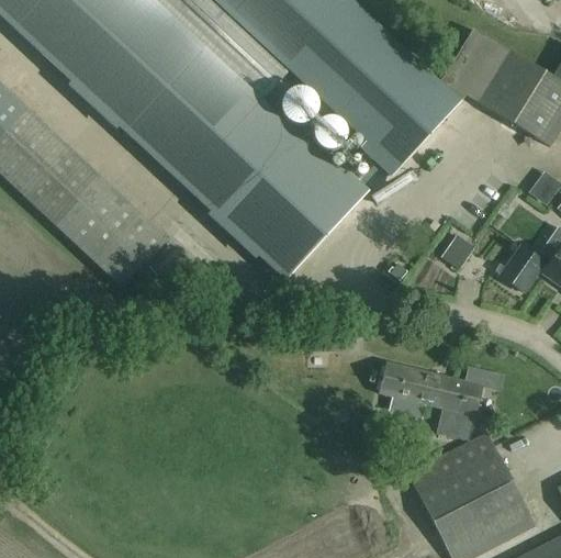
[(341,180),(147,0),(0,0),(0,7),(288,276),(368,189),(349,171),(354,167),(345,159),(337,169),(345,176),(341,180)]
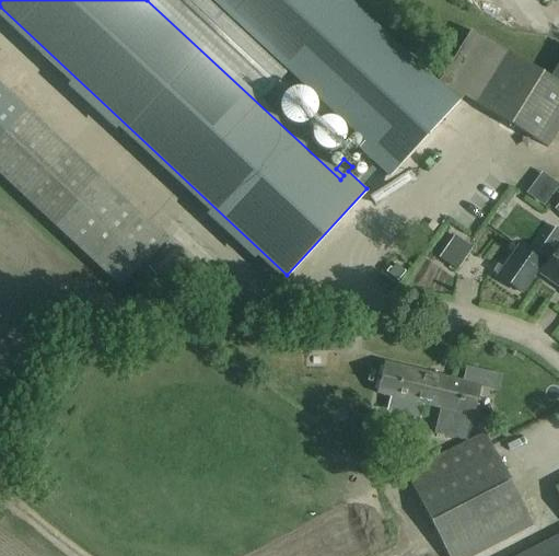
[(155,0),(260,97),(286,70),(209,0),(155,0)]
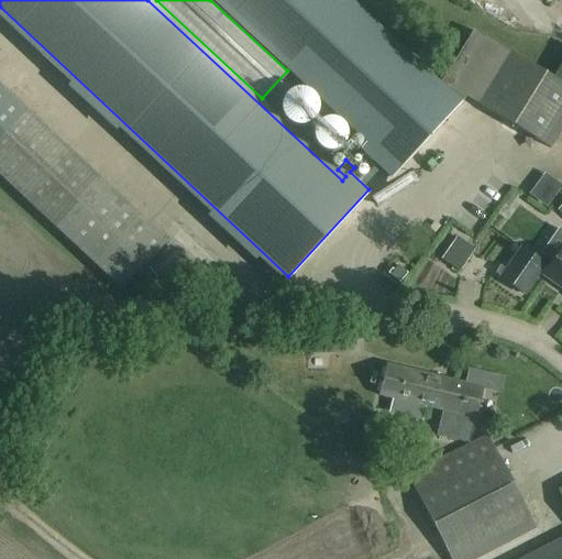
[(438,88),(342,0),(219,0),(368,139),(360,149),(381,167),(389,159),(399,167),(469,94),(552,145),(561,130),(561,66),(554,77),(509,48),(497,68),(494,66),(493,67),(462,56),(448,77),(448,78),(438,88)]
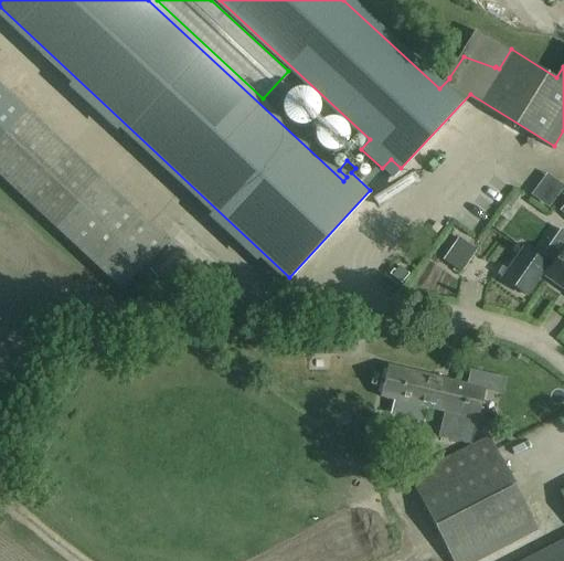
[(12,94),(0,106),(0,173),(123,288),(168,240),(12,94)]
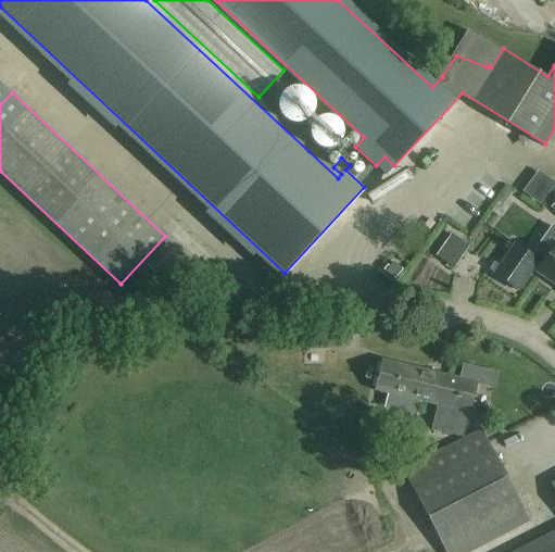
[(437,252),(448,260),(463,238),(452,230),(437,252)]
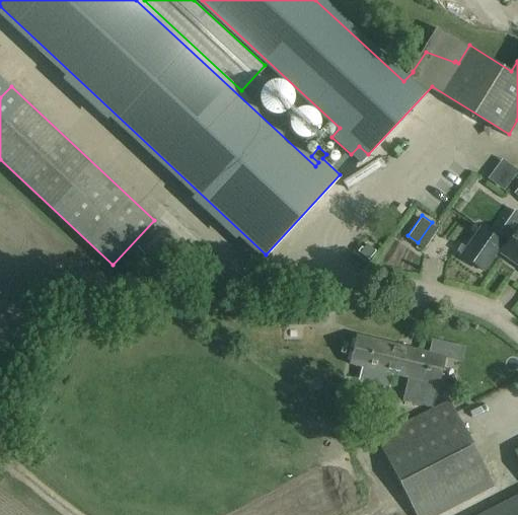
[(484,267),(498,247),(503,240),(482,225),(467,245),(461,241),(457,247),(463,251),(462,252),(484,267)]
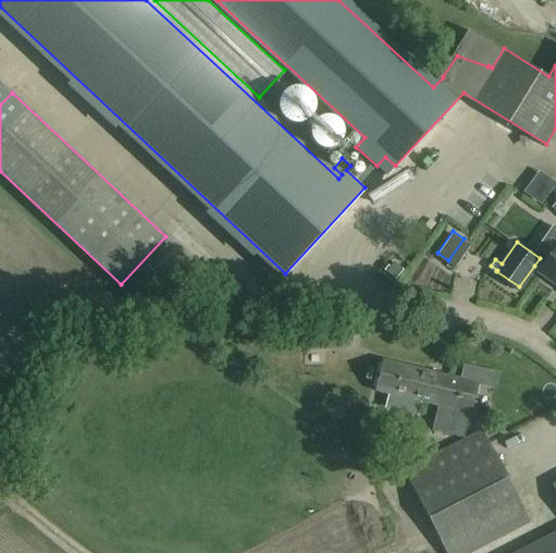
[(540,258),(534,266),(555,280),(555,245),(544,261),(540,258)]
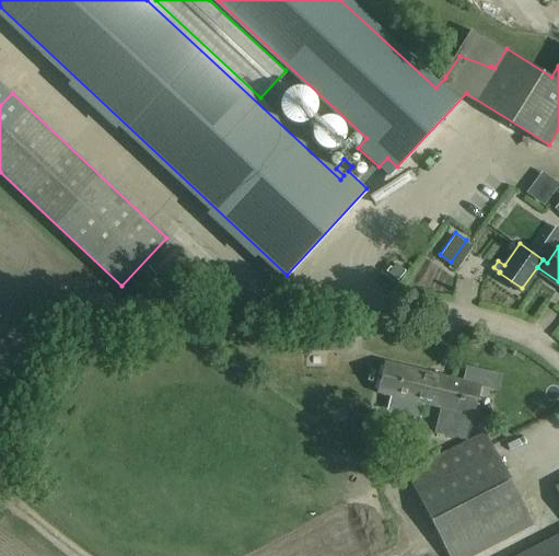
[(480,382),(449,374),(385,359),(377,390),(441,405),(435,430),(463,437),(468,433),(480,382)]
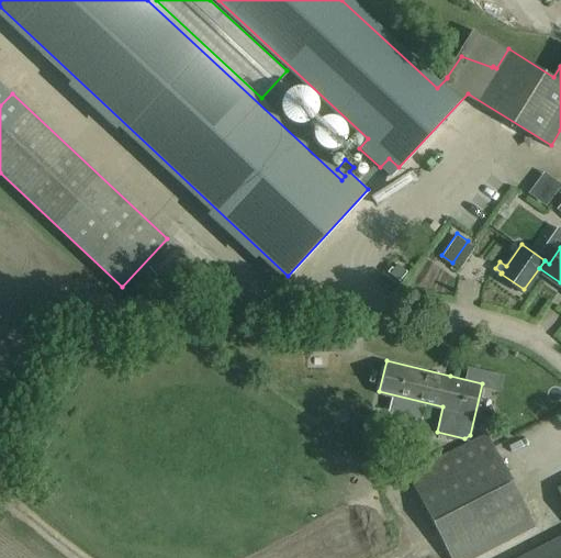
[(467,557),(535,523),(494,444),(487,430),(407,471),(451,557),(467,557)]
